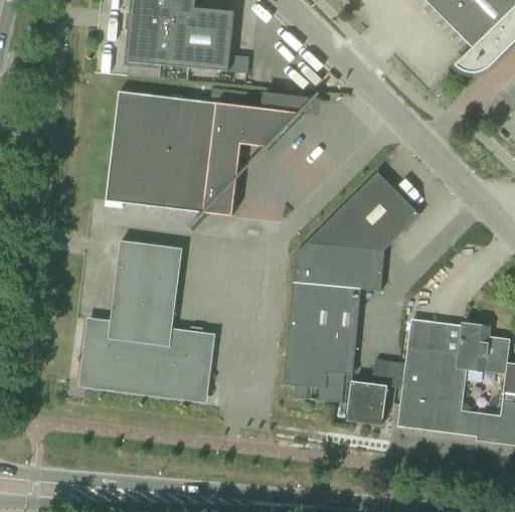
[(134,0),(128,61),(247,72),(248,56),(229,54),(234,10),(195,7),(195,0),(134,0)]
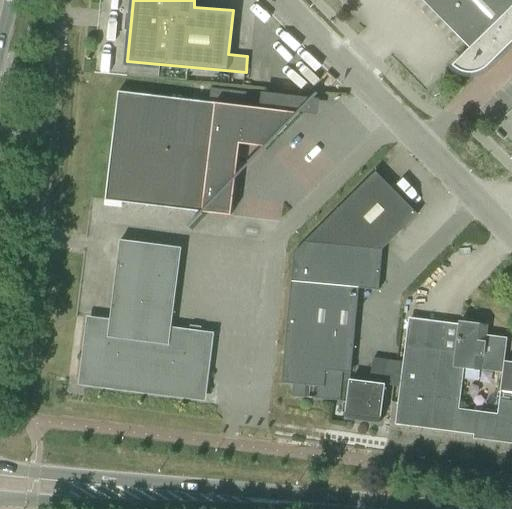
[(452,64),(454,66),(456,68),(458,69),(459,70),(461,70),(464,71),(467,72),(469,72),(471,72),(475,72),(478,71),(481,70),(483,68),(485,67),(487,65),(511,40),(511,0),(422,0),(469,47),(452,64)]
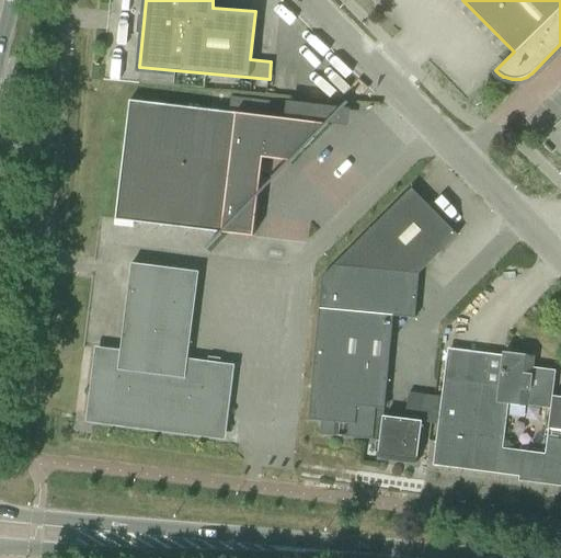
[(115,220),(134,223),(135,218),(254,235),(264,156),(294,160),(330,123),(133,97),(115,220)]
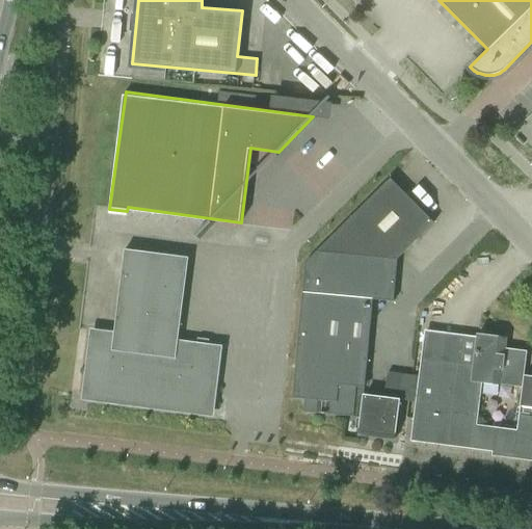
[(292,395),(304,396),(303,410),(352,414),(355,384),(364,385),(372,297),(392,298),(396,261),(434,220),(390,177),(304,261),(292,395)]
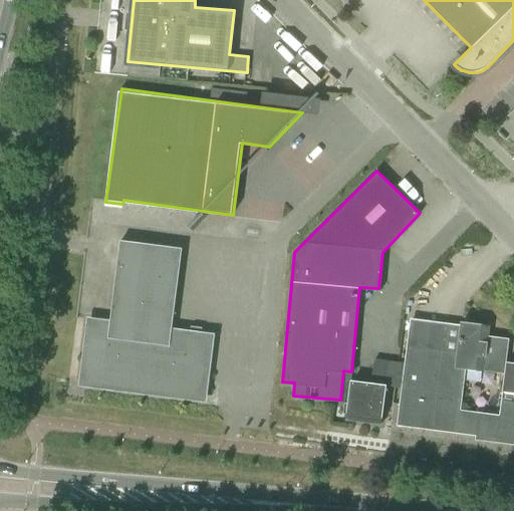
[(90,316),(82,381),(202,397),(210,331),(171,326),(182,247),(119,239),(109,319),(90,316)]
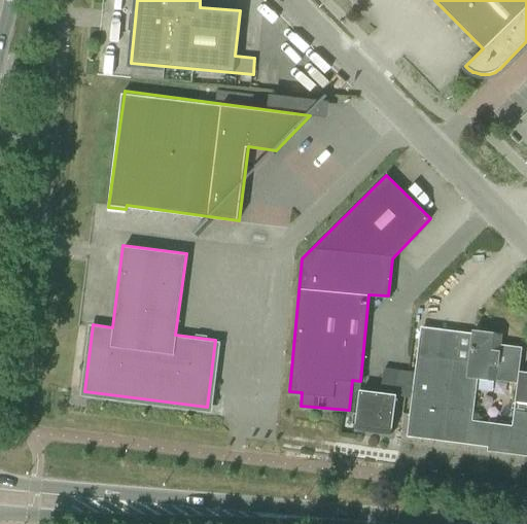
[(468,443),(498,447),(501,421),(471,418),(477,377),(506,380),(508,369),(496,367),(501,334),(472,329),(472,332),(419,324),(406,434),(468,443)]
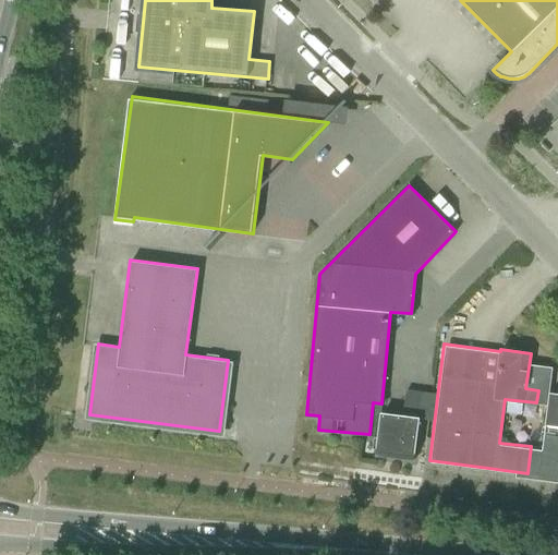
[(380,413),(375,454),(412,459),(417,418),(421,390),(405,388),(401,415),(380,413)]
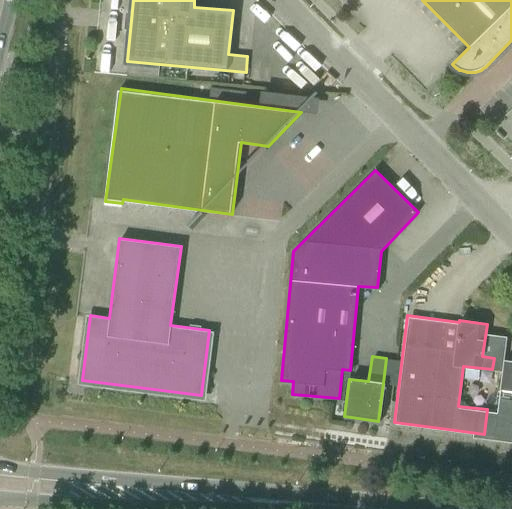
[(487,409),(484,434),(511,437),(511,360),(494,358),(492,369),(502,370),(497,411),(487,409)]
